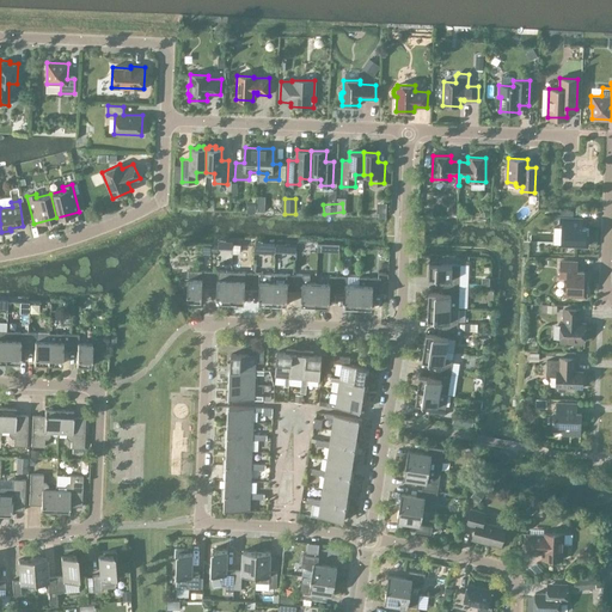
[(588,245),(588,227),(581,227),(581,219),(560,218),(560,227),(562,227),(561,245),(588,245)]
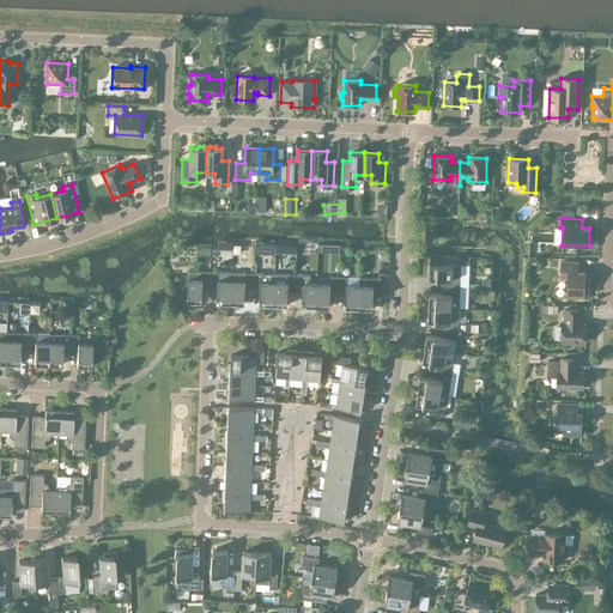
[(297,244),(275,244),(274,254),(297,254),(297,244)]
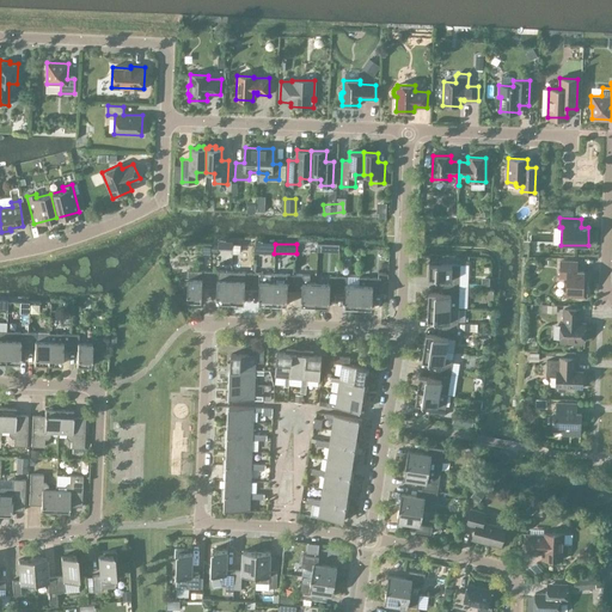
[(460,265),(452,264),(440,264),(440,262),(430,262),(430,264),(429,264),(428,279),(444,279),(442,286),(464,287),(464,282),(459,281),(460,265)]
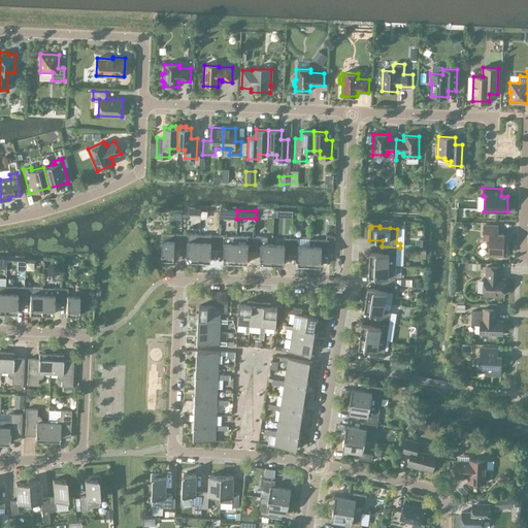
[(483,226),(483,239),(489,239),(488,254),(495,254),(495,256),(505,257),(505,245),(503,245),(503,234),(497,234),(497,226),(483,226)]
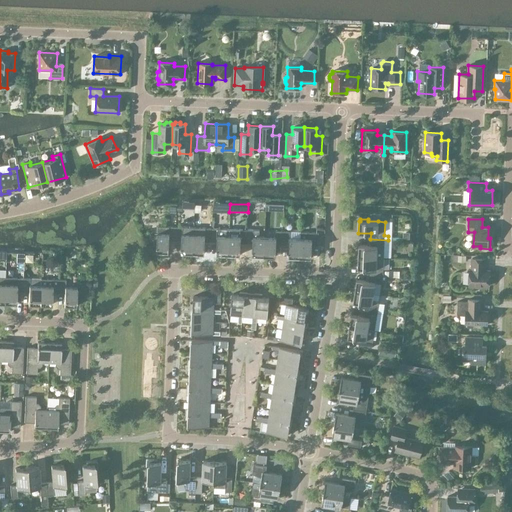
[(156,251),(168,252),(169,240),(175,240),(176,226),(157,226),(156,226),(156,232),(155,232),(155,233),(157,233),(157,242),(155,242),(155,250),(156,250),(156,251)]
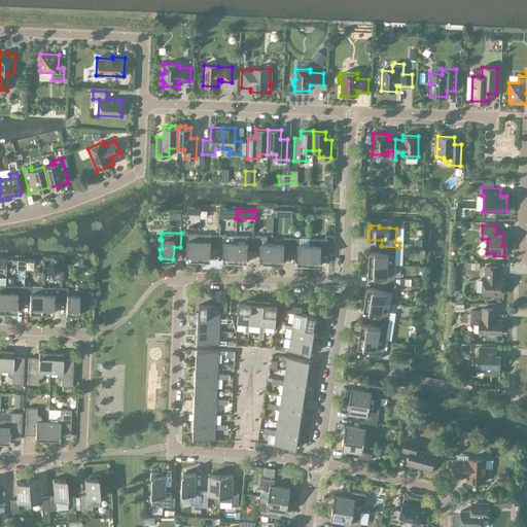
[(198,260),(199,234),(181,233),(180,247),(186,247),(186,259),(198,260)]
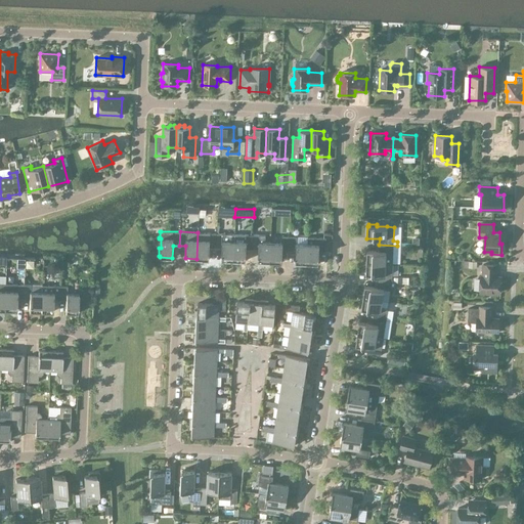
[(216,247),(216,233),(198,232),(197,259),(209,259),(210,247),(216,247)]
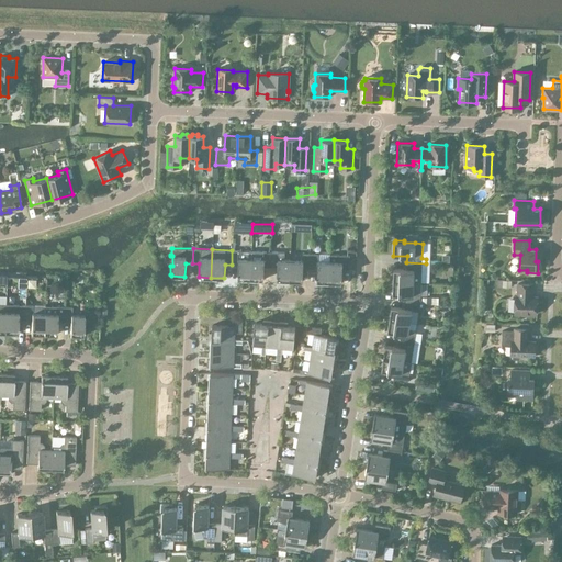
[(251,250),(232,250),(232,265),(238,266),(237,279),(250,279),(251,250)]
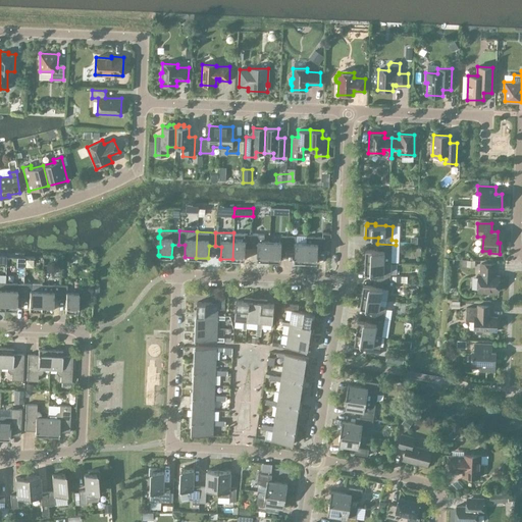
[(252,233),(233,232),(232,259),(245,260),(245,248),(251,248),(252,233)]
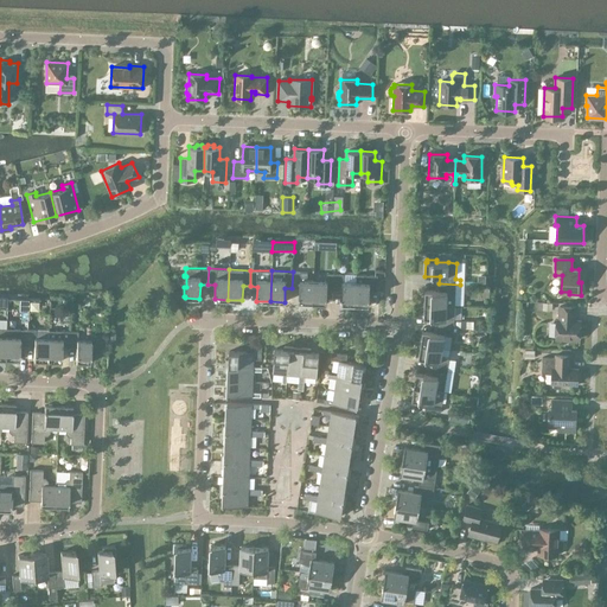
[(313,304),(313,281),(307,281),(307,273),(293,272),(292,288),(299,288),(299,302),(313,304)]
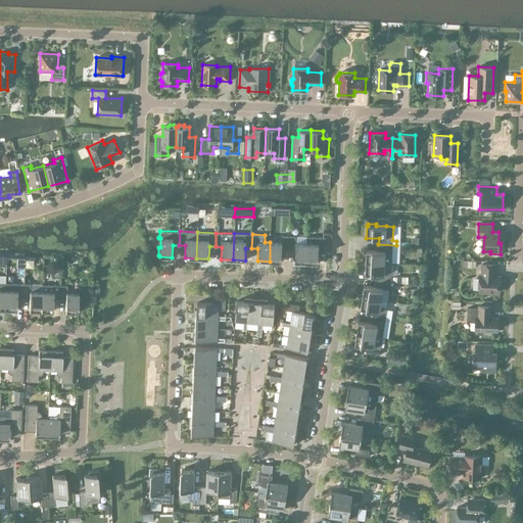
[(288,249),(288,236),(282,235),(281,242),(270,242),(270,262),(281,262),(282,249),(288,249)]
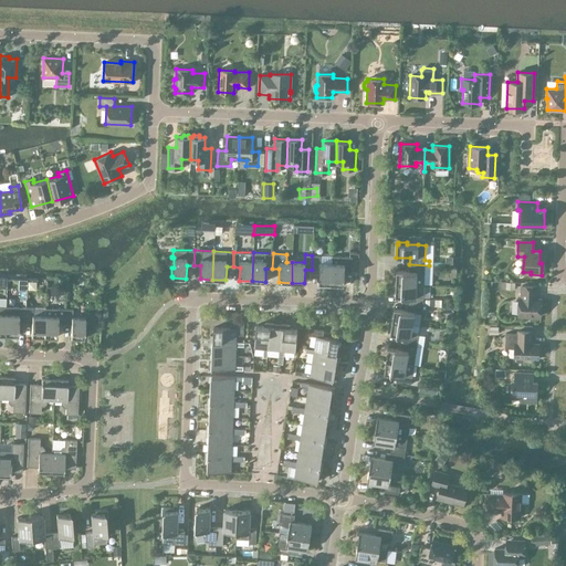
[(331,284),(332,263),(320,263),(320,255),(312,255),(312,270),(318,270),(318,284),(331,284)]
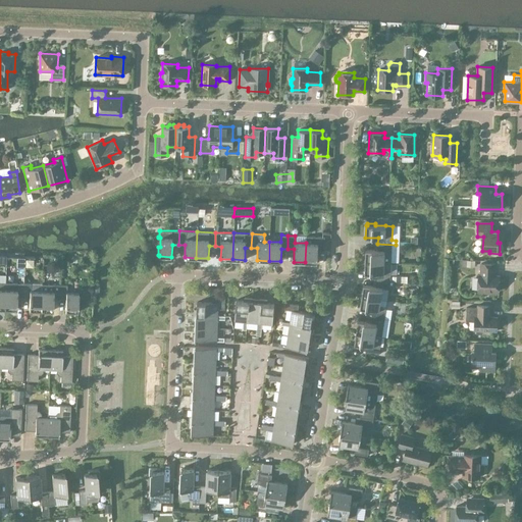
[(306,243),(305,262),(317,263),(317,250),(324,251),(324,237),(306,236),(306,243)]
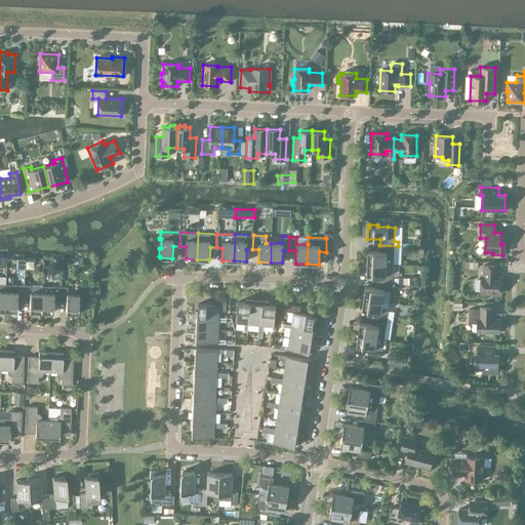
[(398,250),(398,246),(379,245),(379,251),(367,251),(366,264),(393,265),(394,250),(398,250)]
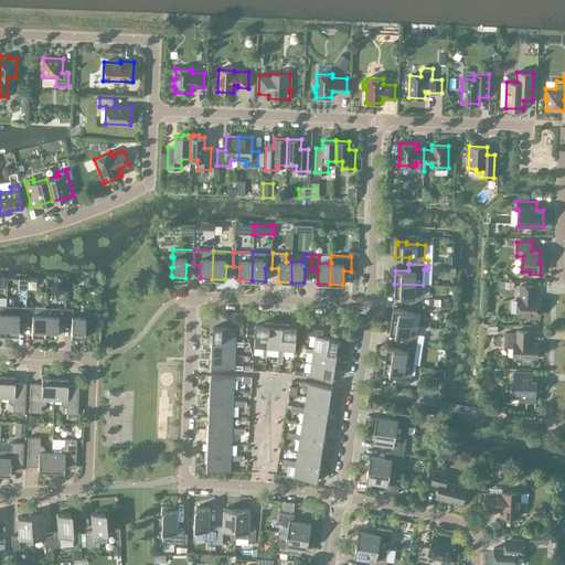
[(423,298),(423,285),(394,284),(394,296),(407,297),(407,304),(423,305),(434,306),(434,299),(423,298)]
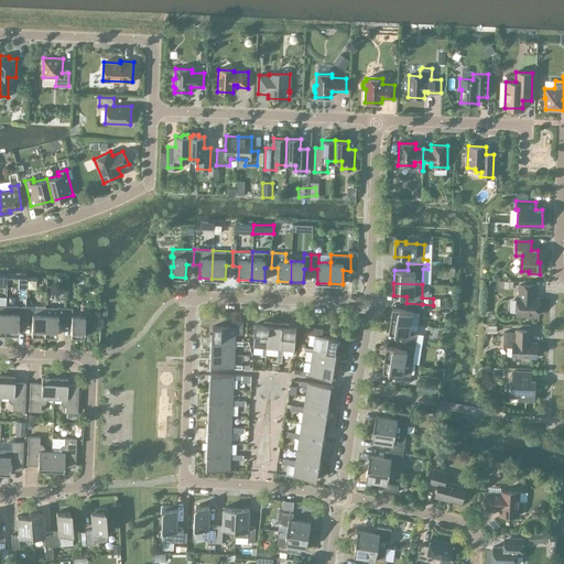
[(517,297),(516,314),(538,315),(539,299),(531,297),(532,295),(533,295),(534,285),(520,284),(519,297),(517,297)]
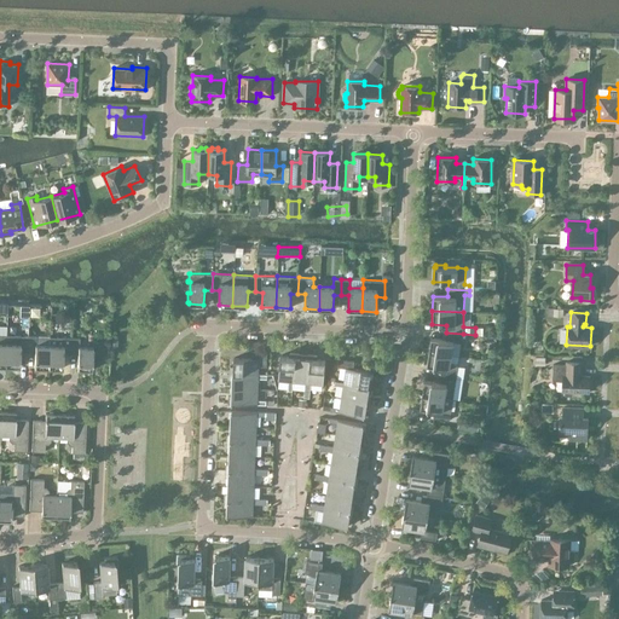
[(461,343),(463,334),(446,333),(445,340),(431,337),(428,352),(451,356),(453,342),(461,343)]
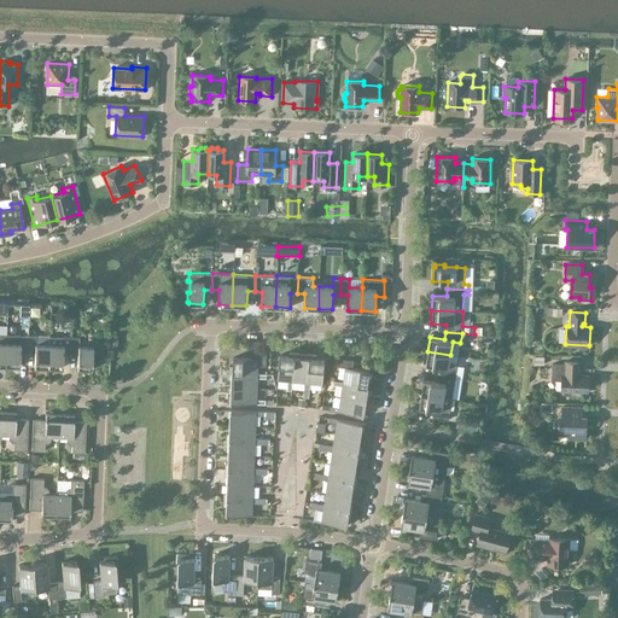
[(27,351),(28,336),(6,334),(5,366),(19,366),(19,351),(27,351)]
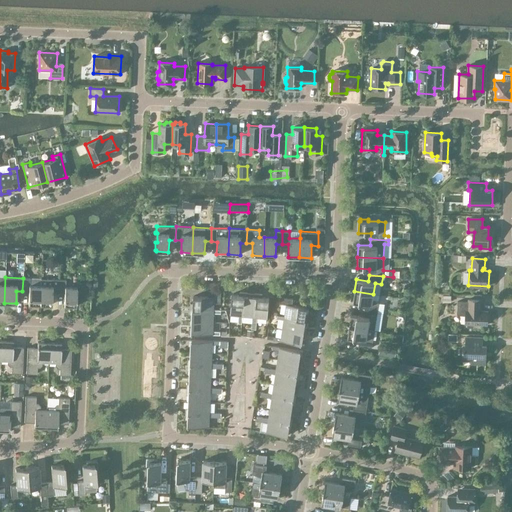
[(40,285),(29,285),(30,278),(23,278),(22,291),(28,292),(28,304),(39,304),(40,285)]
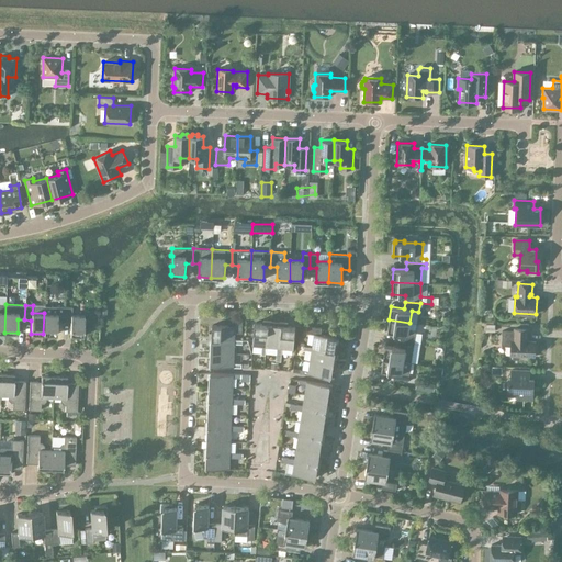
[(64,322),(64,306),(44,305),(44,313),(43,334),(56,335),(57,321),(64,322)]
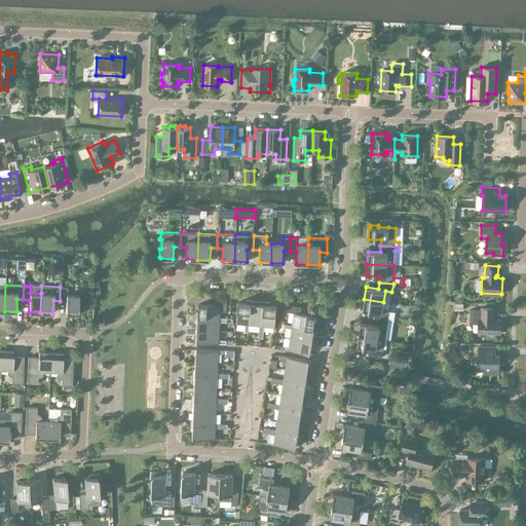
[(60,287),(60,301),(66,301),(65,313),(77,314),(77,312),(79,312),(79,305),(78,304),(78,295),(67,294),(67,287),(60,287)]
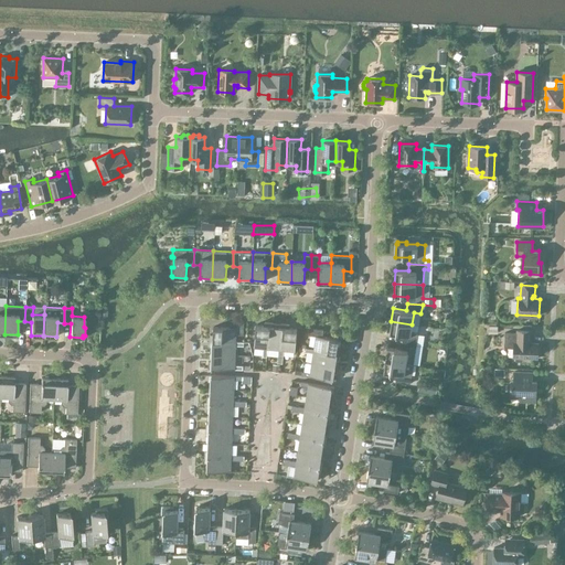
[(209,340),(235,341),(236,334),(243,334),(244,321),(230,320),(230,328),(213,327),(213,334),(210,334),(209,340)]
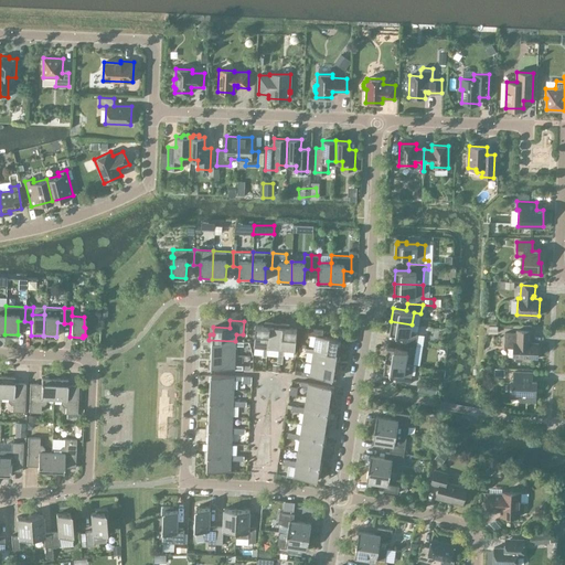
[(411,330),(412,324),(391,321),(388,333),(403,336),(402,342),(416,344),(418,334),(411,330)]
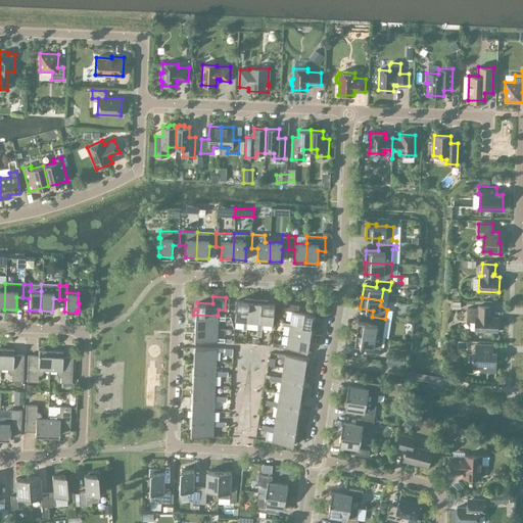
[(246,330),(247,323),(249,298),(244,298),(244,301),(237,300),(234,322),(235,322),(244,322),(243,330),(246,330)]
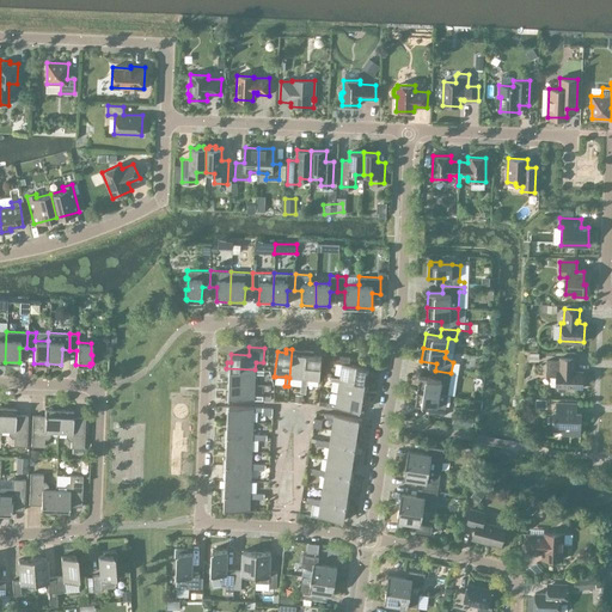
[(304,379),(307,350),(292,349),(289,378),(301,379),(301,386),(306,386),(307,379),(304,379)]
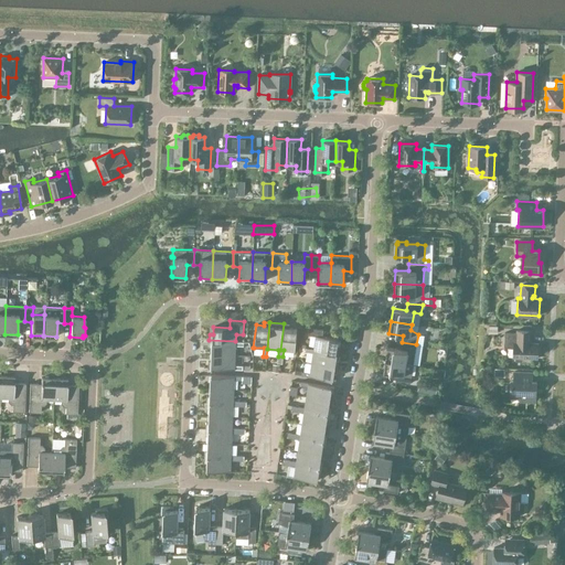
[(280,350),(284,350),(294,351),(294,352),(295,352),(297,329),(289,328),(289,324),(284,323),(280,350)]
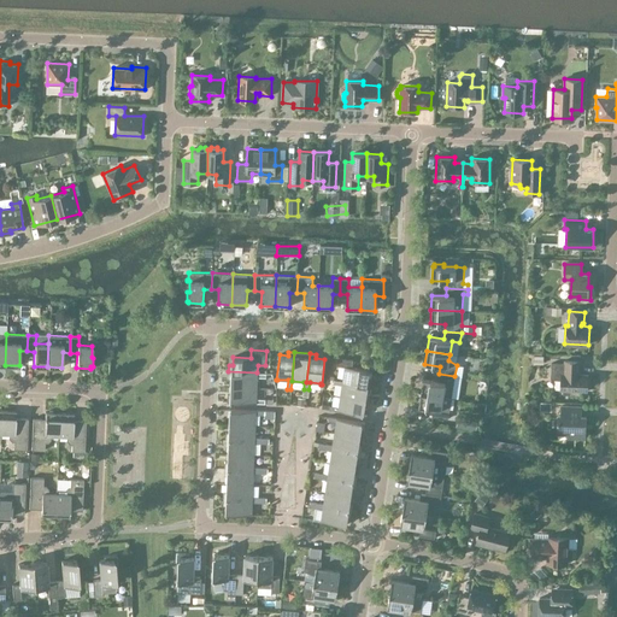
[(342,381),(371,386),(371,378),(368,378),(369,370),(352,368),(353,360),(338,358),(336,365),(344,366),(345,366),(342,381)]
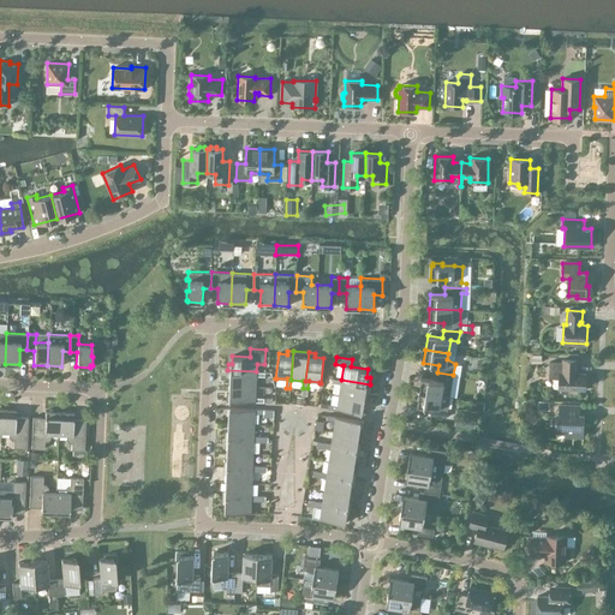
[(559,377),(559,389),(561,389),(561,392),(562,393),(567,393),(568,392),(568,389),(585,390),(585,374),(575,372),(575,370),(577,370),(577,360),(562,359),(562,363),(549,362),(549,377),(559,377)]
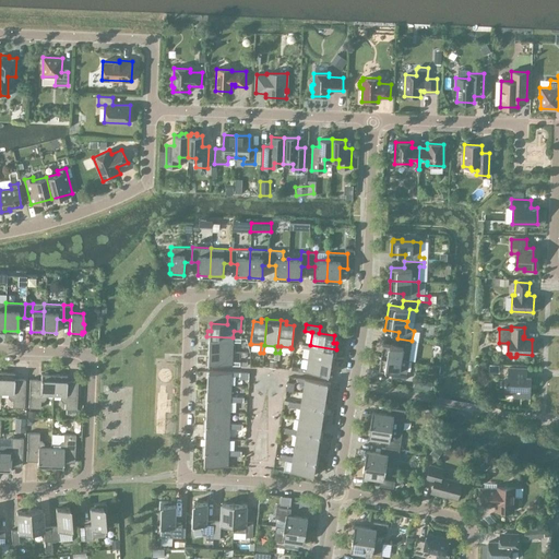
[(241,339),(233,337),(206,336),(206,343),(210,343),(210,351),(233,352),(233,342),(240,342),(241,339)]
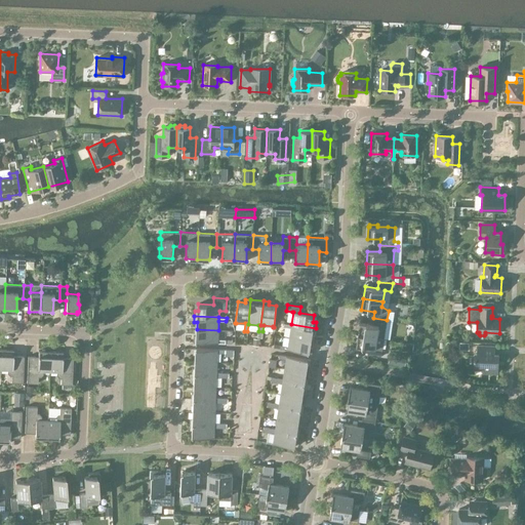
[(360,322),(358,334),(376,337),(384,338),(386,327),(387,320),(373,318),(372,324),(360,322)]
